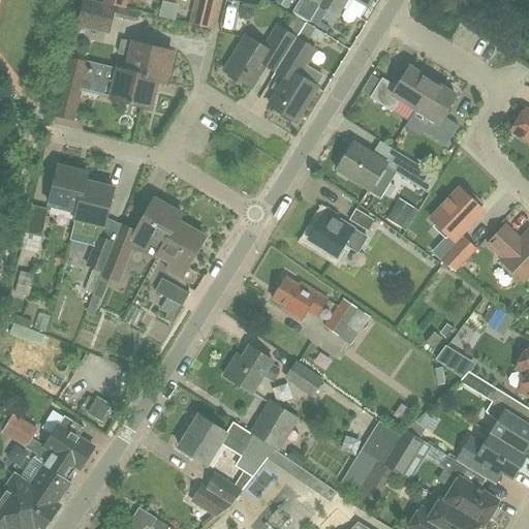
[(116,5),(96,0),(94,0),(81,0),(75,26),(110,33),(114,17),(135,22),(137,10),(116,5)]
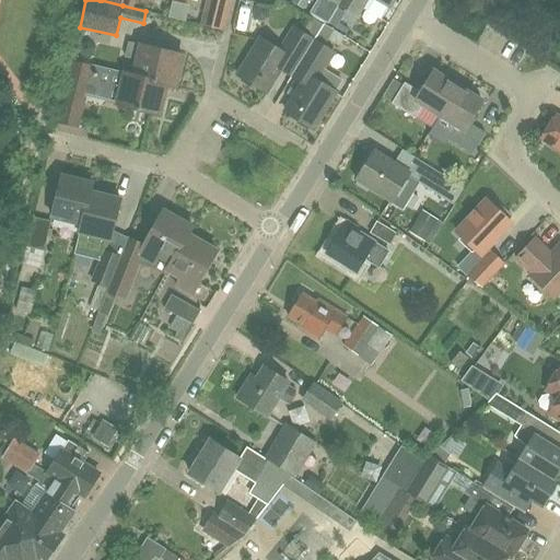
[(224,31),(231,0),(205,0),(199,24),(224,31)]
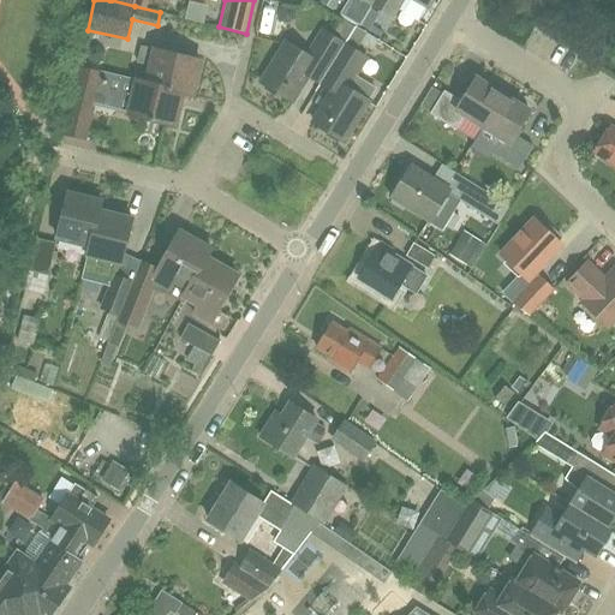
[(372,3),(372,0),(346,0),(339,12),(358,24),(372,3)]
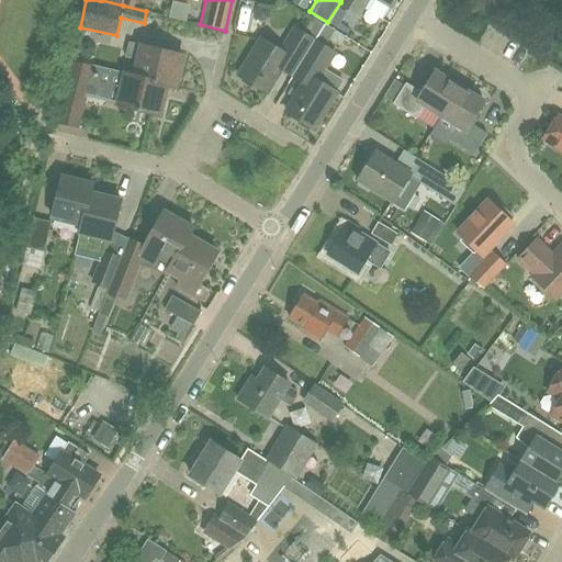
[(340,0),(340,2),(357,13),(364,0),(381,0),(390,6),(393,0),(340,0)]
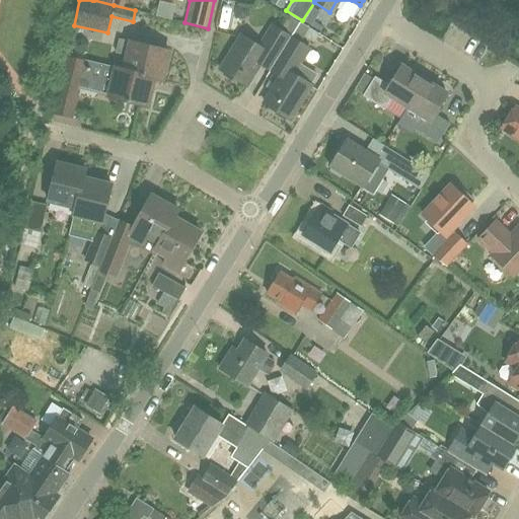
[(272,69),(291,38),(273,26),(260,47),(242,35),(222,69),(247,84),(261,63),(272,69)]
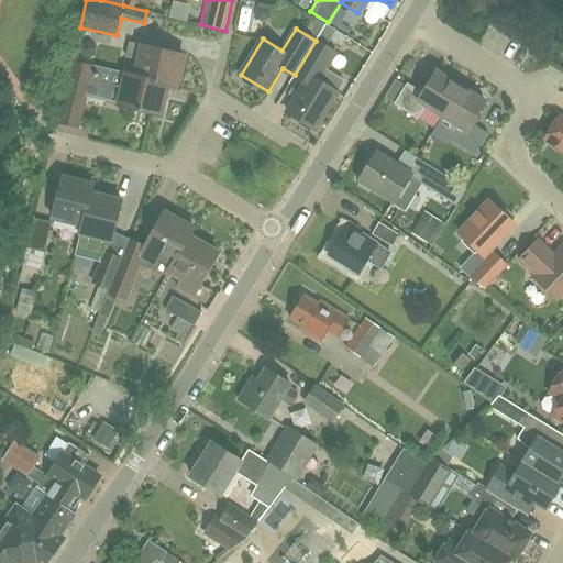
[(335,53),(316,41),(295,75),(306,83),(287,111),(316,129),(338,92),(318,80),(335,53)]
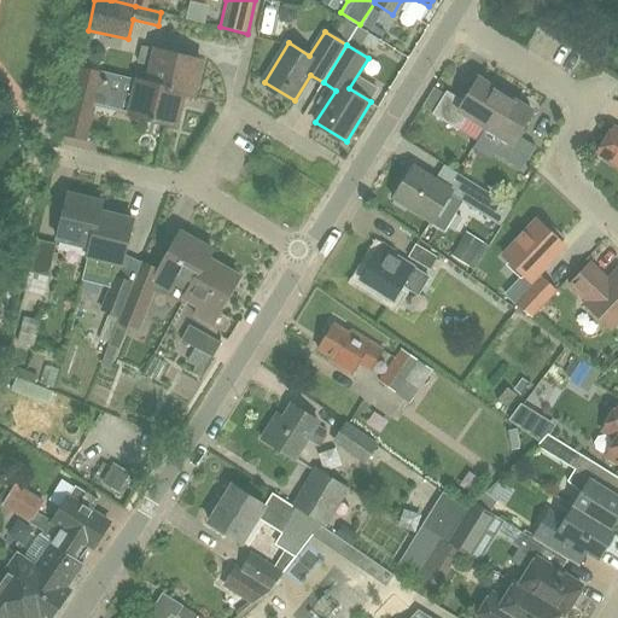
[(149,65),(145,82),(185,92),(194,94),(202,59),(143,46),(139,63),(149,65)]
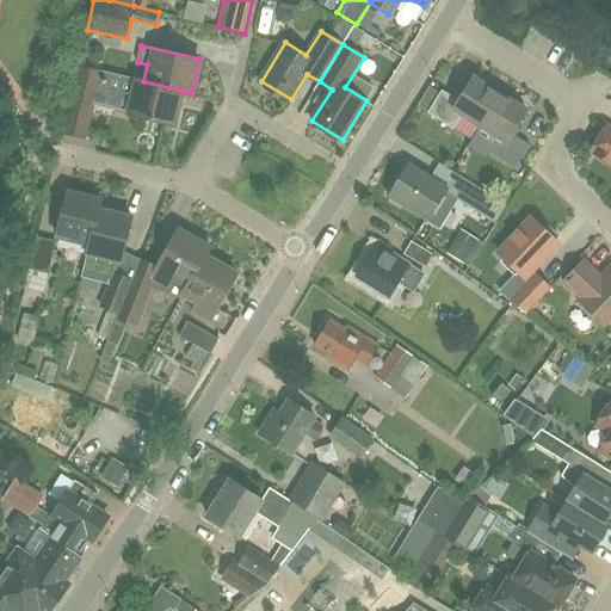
[(143,81),(78,66),(62,133),(82,137),(94,87),(118,93),(115,110),(176,124),(183,91),(143,81)]
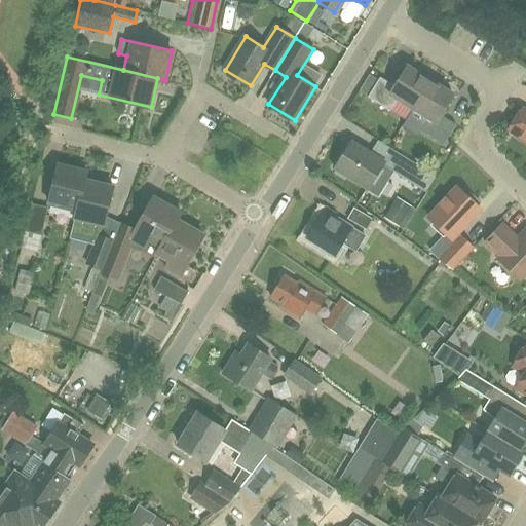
[(413,107),(433,77),(417,67),(415,71),(407,66),(398,80),(395,79),(391,84),(380,76),(368,97),(389,110),(398,98),(413,107)]
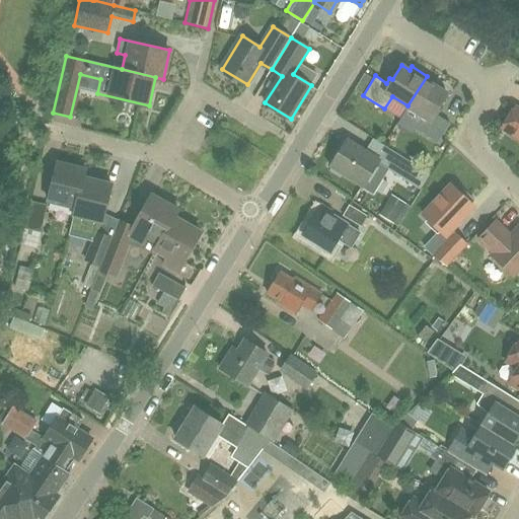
[(442,85),(427,76),(408,105),(424,116),(416,128),(437,142),(450,123),(438,115),(441,109),(438,108),(448,93),(440,88),(442,85)]
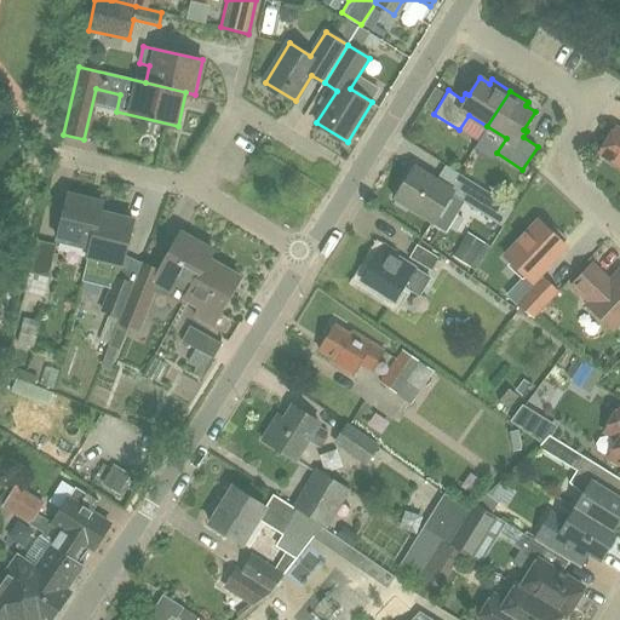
[(619,128),(616,127),(600,153),(619,166),(619,128)]
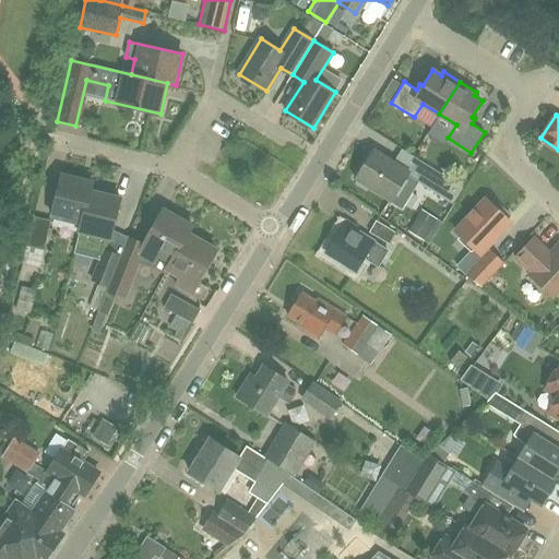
[(417,159),(409,171),(373,150),(355,179),(403,209),(419,183),(452,204),(462,187),(417,159)]
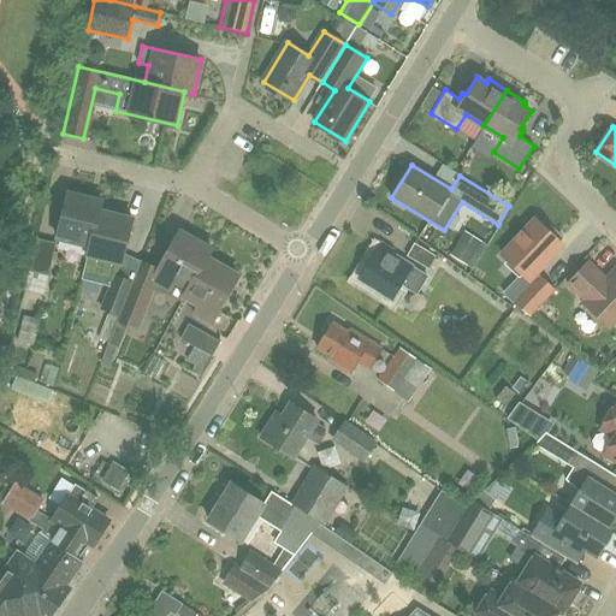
[(99,209),(100,209),(102,201),(67,193),(57,238),(90,246),(99,209)]
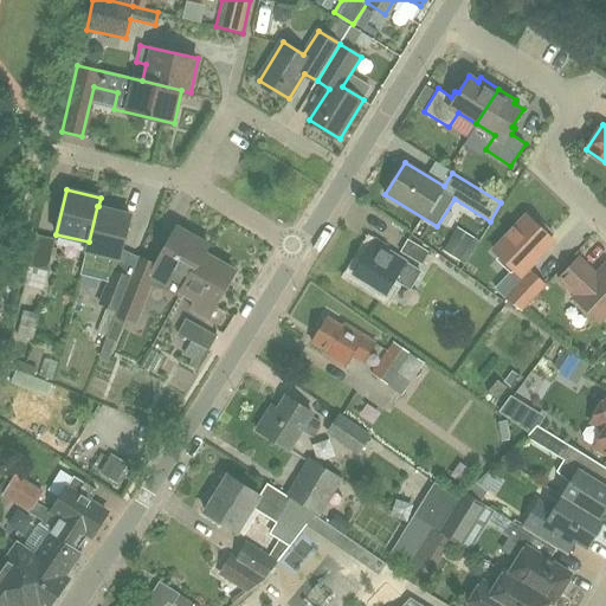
[(86,251),(120,259),(130,214),(98,206),(97,206),(89,242),(86,251)]
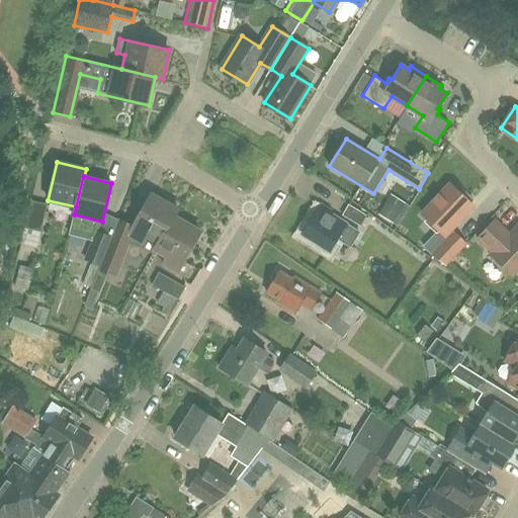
[(462,189),(459,193),(449,184),(422,213),(445,236),(472,205),(469,203),(473,199),(462,189)]
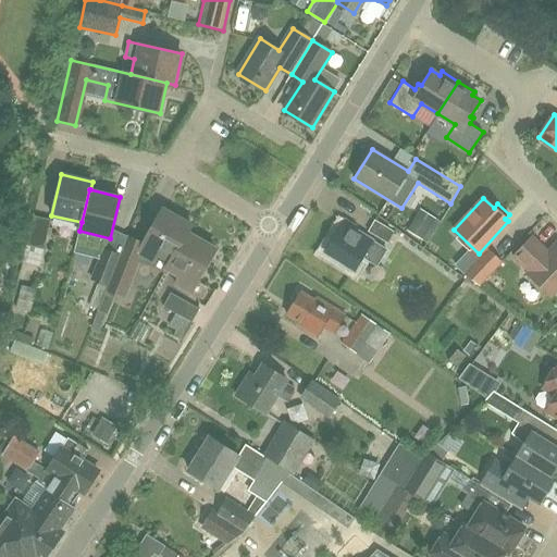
[(186,232),(187,233),(190,225),(162,209),(144,243),(127,235),(120,254),(107,285),(106,288),(115,294),(120,296),(125,298),(144,255),(153,260),(157,252),(170,260),(171,260),(186,232)]
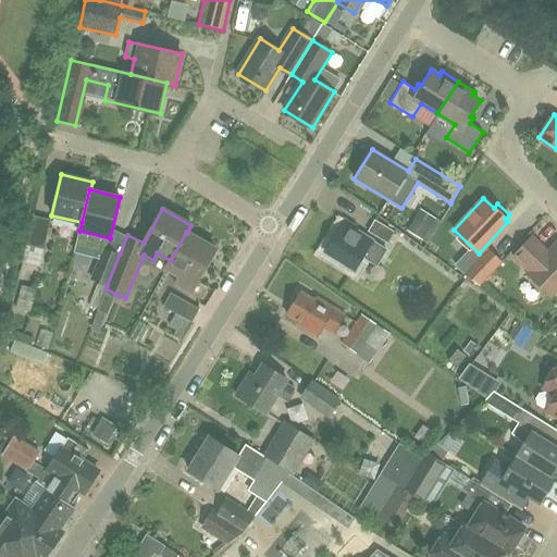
[(422,239),(435,219),(419,209),(407,230),(422,239)]
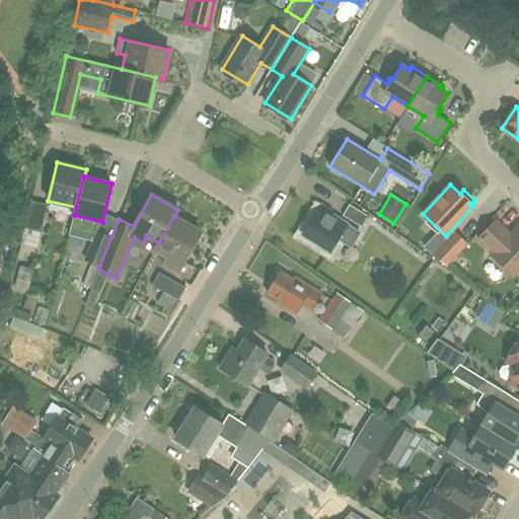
[(36,249),(41,231),(48,203),(31,200),(25,227),(26,227),(22,245),(36,249)]
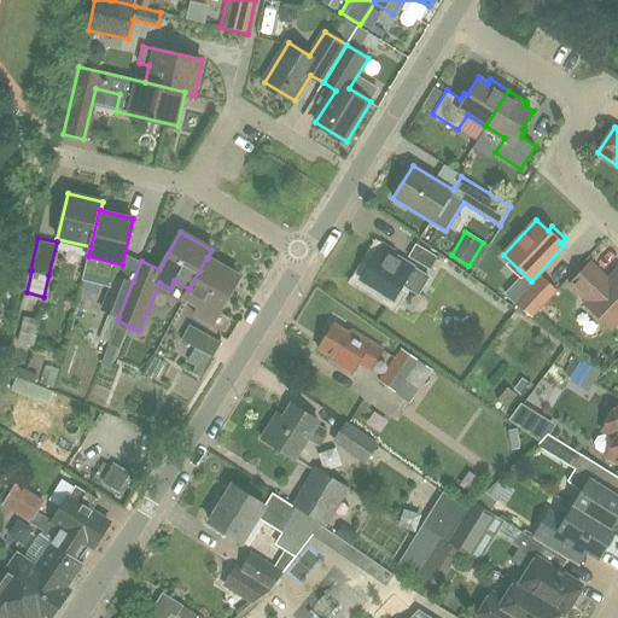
[(427,270),(437,255),(415,243),(407,258),(427,270)]
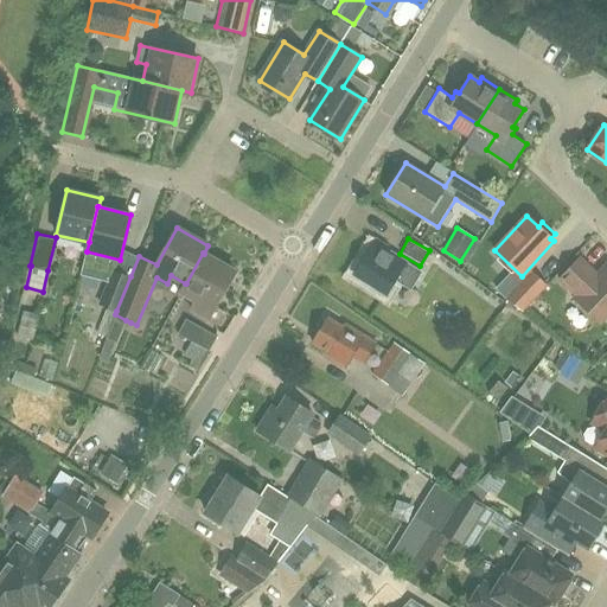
[(387,294),(394,282),(409,292),(421,273),(375,244),(356,275),(387,294)]
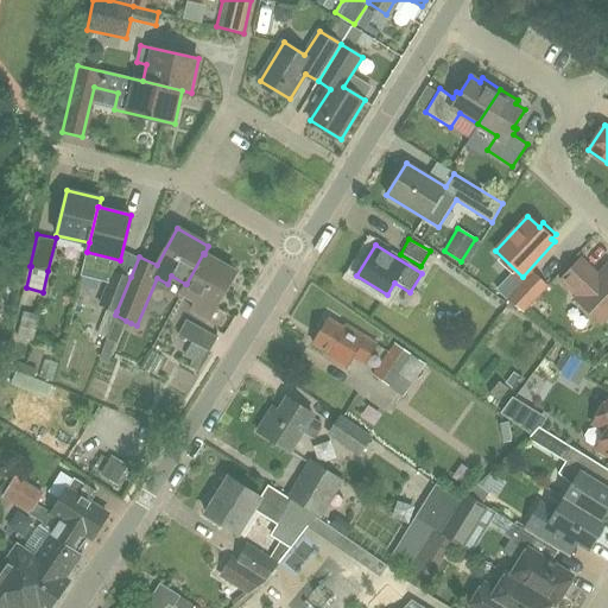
[(187,284),(185,284),(181,292),(196,301),(191,309),(208,318),(234,271),(204,254),(203,253),(187,284)]
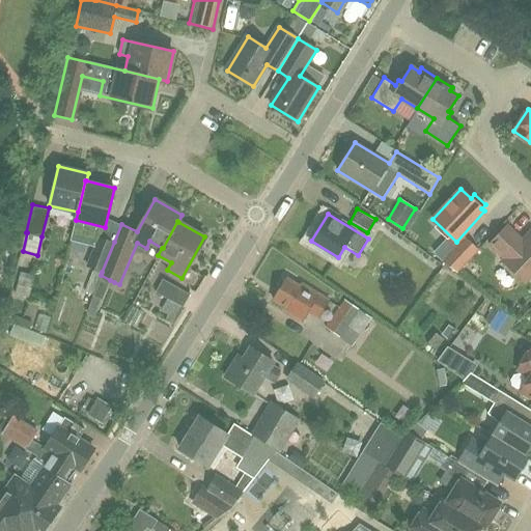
[(525,282),(530,275),(530,229),(523,240),(507,225),(490,245),(504,258),(502,260),(525,282)]
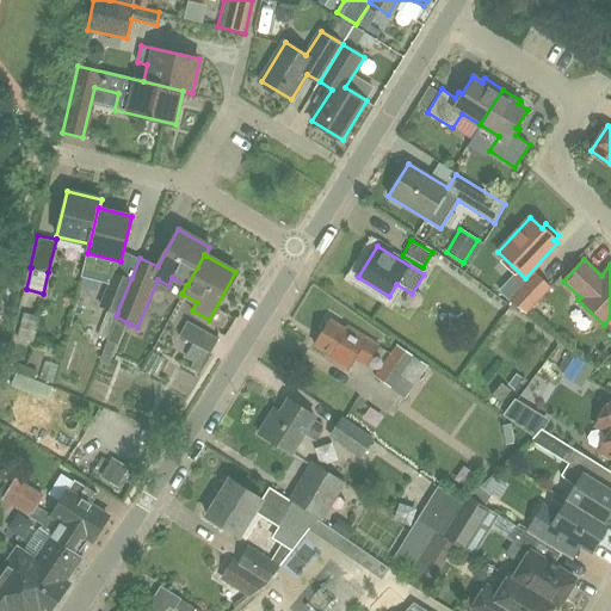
[(99,306),(117,313),(131,278),(112,271),(100,306),(99,306)]
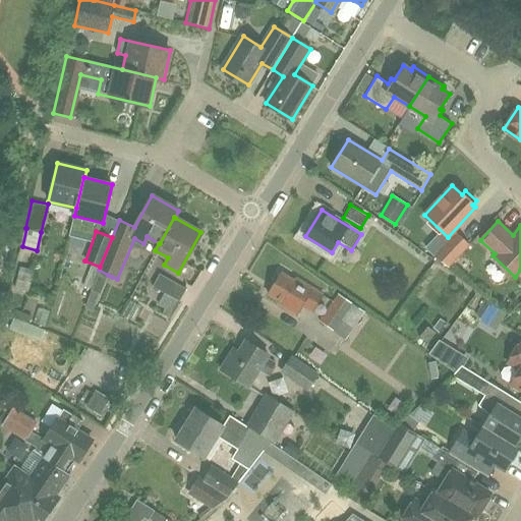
[(449,267),(469,245),(456,233),(435,256),(449,267)]
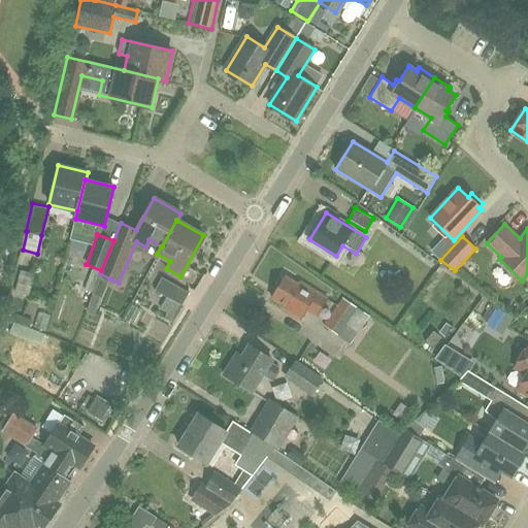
[(92,294),(100,273),(92,270),(85,291),(92,294)]
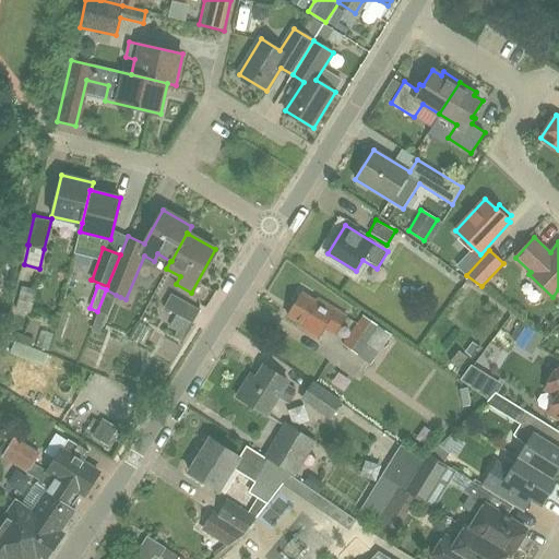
[(116,295),(106,289),(97,311),(91,329),(99,332),(106,314),(108,316),(116,295)]
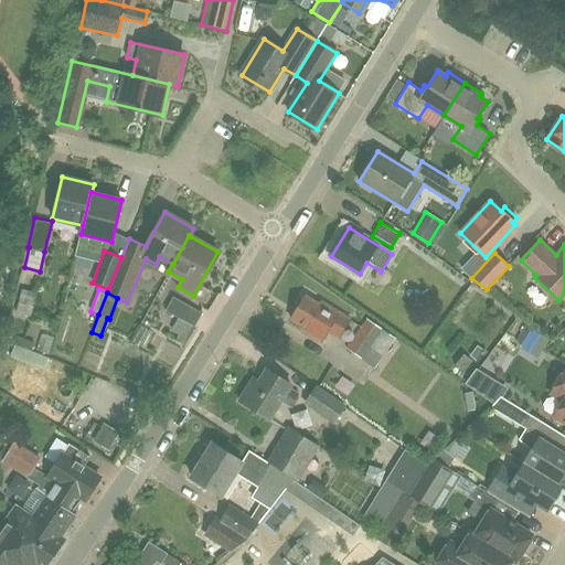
[(193,327),(202,312),(173,296),(164,310),(193,327)]
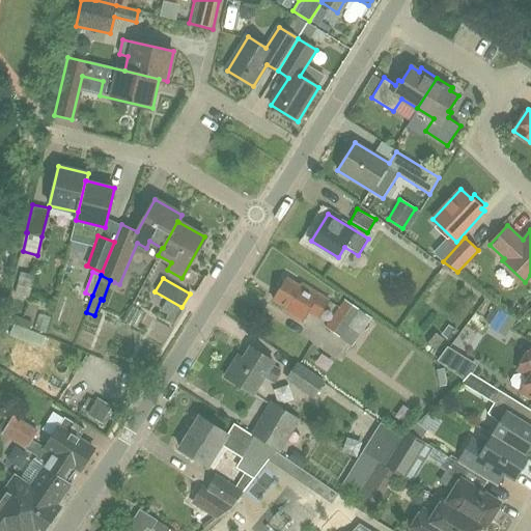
[(286,278),(273,300),(284,306),(283,309),(303,320),(308,310),(318,316),(329,299),(301,282),(299,285),(286,278)]
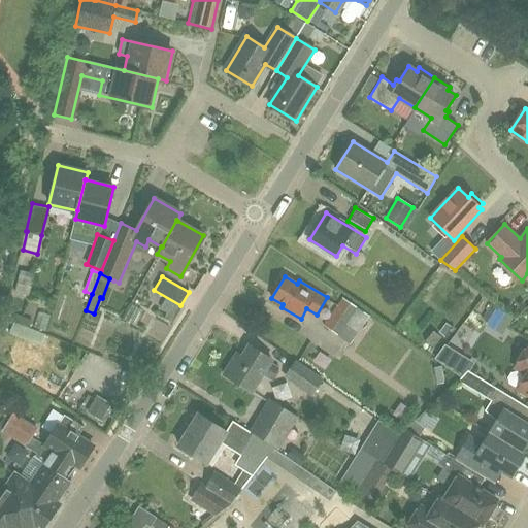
[(350,343),(370,317),(343,296),(323,324),(350,343)]
